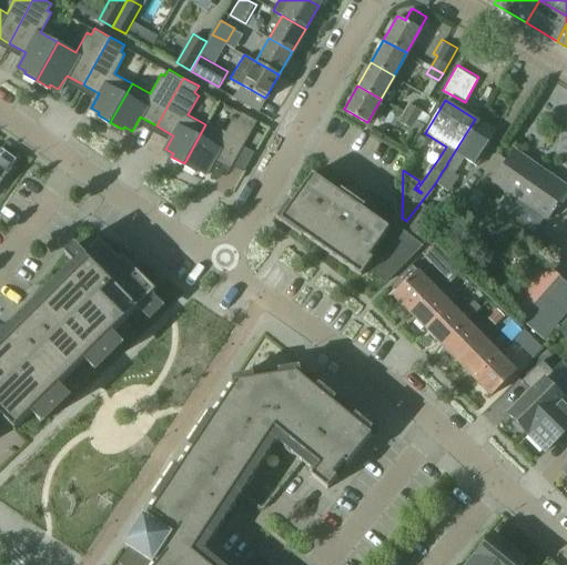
[(409,101),(403,111),(425,123),(431,113),(409,101)]
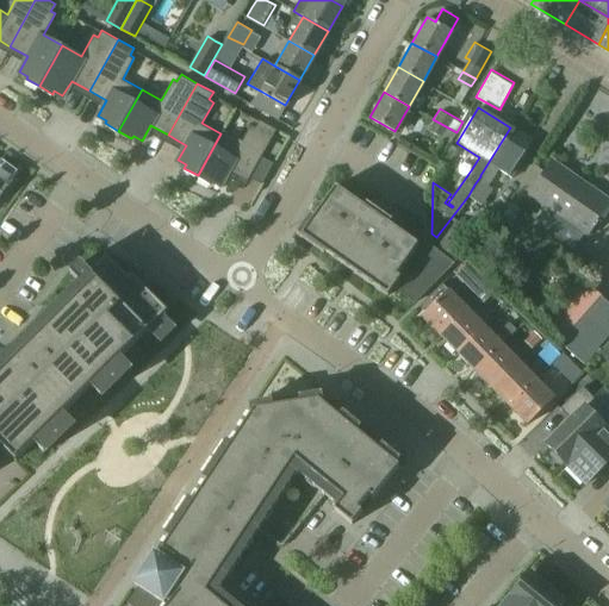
[(221,133),(198,175),(211,182),(212,180),(221,185),(229,169),(248,180),(277,127),(260,118),(256,126),(252,124),(240,144),(221,133)]
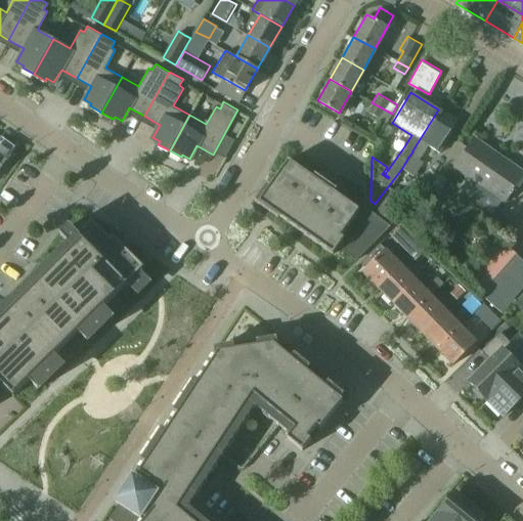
[(392,114),(372,102),(367,111),(387,122),(392,114)]
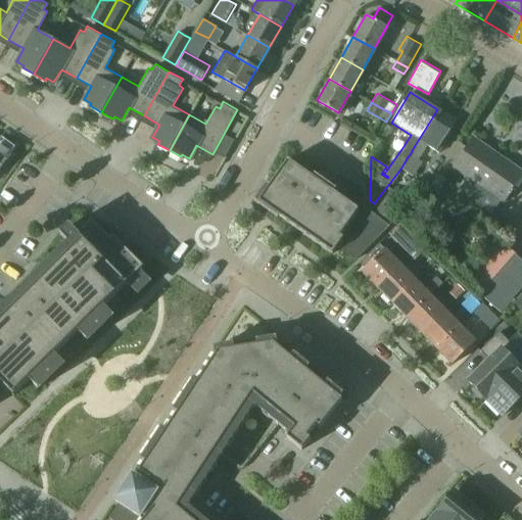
[(412,151),(407,158),(401,168),(413,175),(423,160),(418,157),(419,155),(426,144),(435,150),(454,120),(437,109),(412,150),(412,151)]
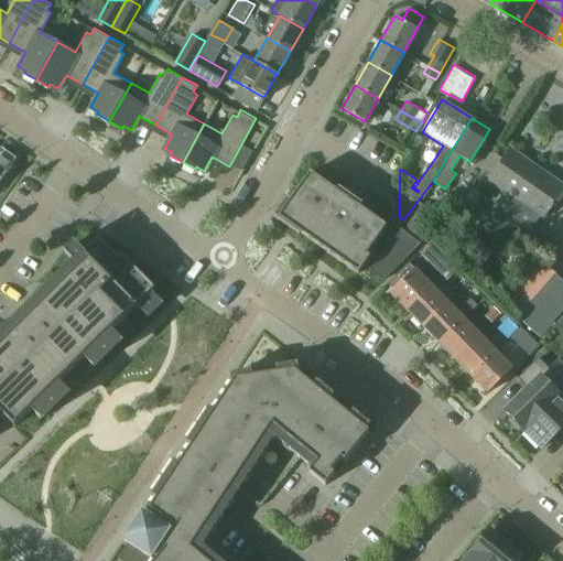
[(562,182),(510,148),(504,157),(488,180),(542,216),(562,186),(562,182)]
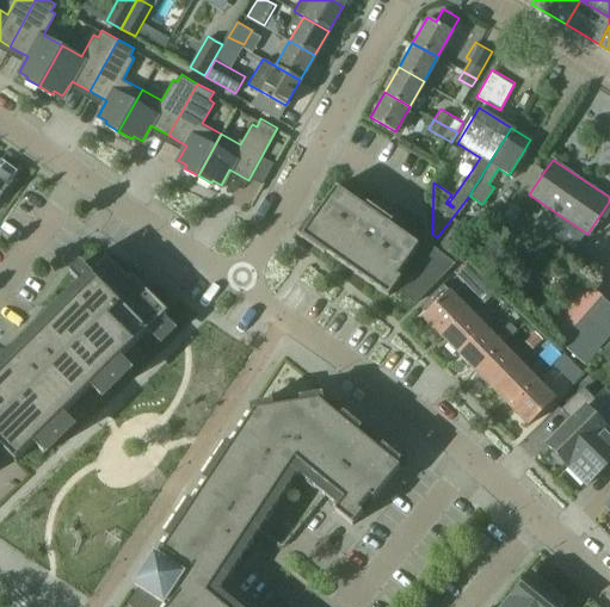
[(0,163),(0,200),(6,193),(4,192),(13,178),(11,175),(12,173),(0,163)]
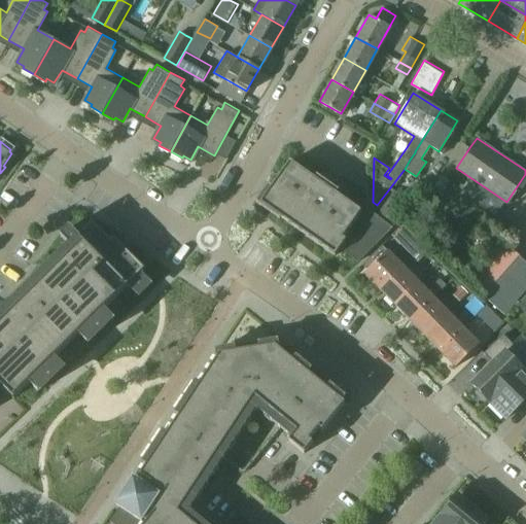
[(296,226),(327,181),(317,175),(316,177),(290,159),(272,185),(269,183),(256,200),(280,216),(281,215),(296,226)]
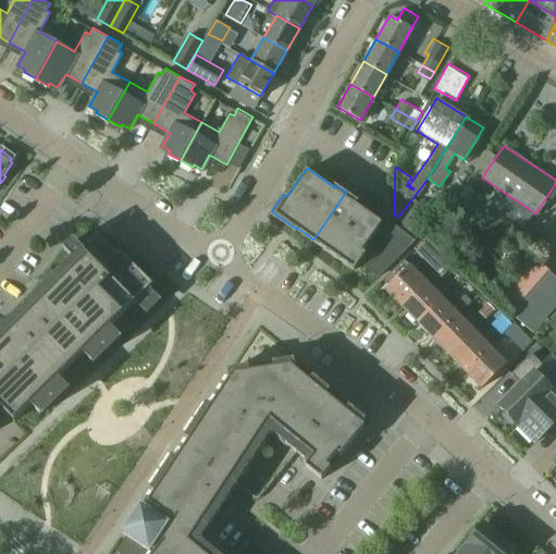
[(346,192),(313,239),(355,269),(367,251),(362,249),(383,221),(356,201),(357,199),(346,192)]
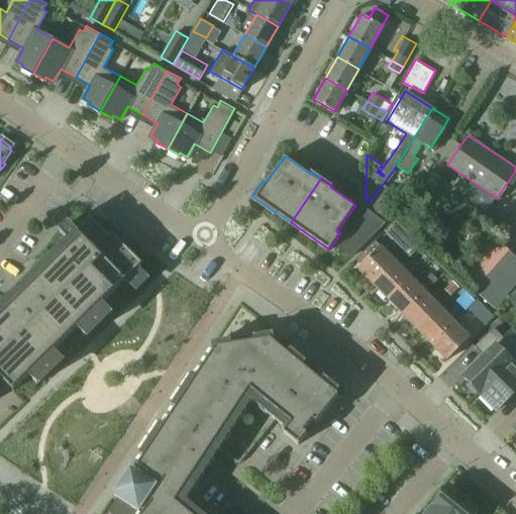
[(387,186),(372,206),(388,219),(404,200),(387,186)]
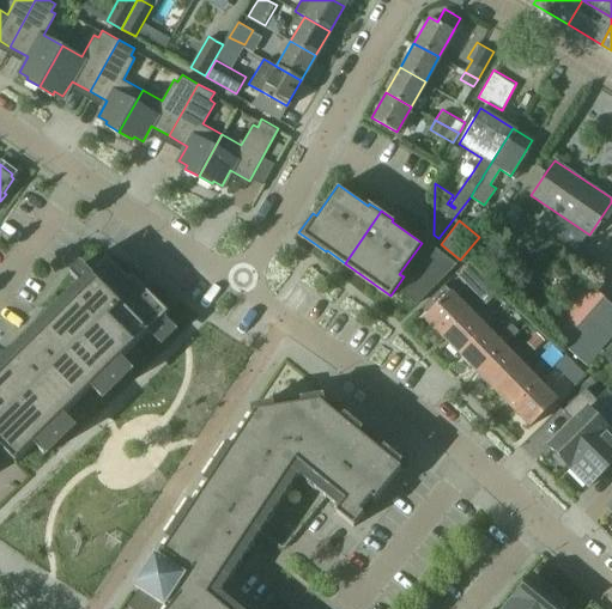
[(456,262),(434,245),(403,291),(417,302),(456,262)]
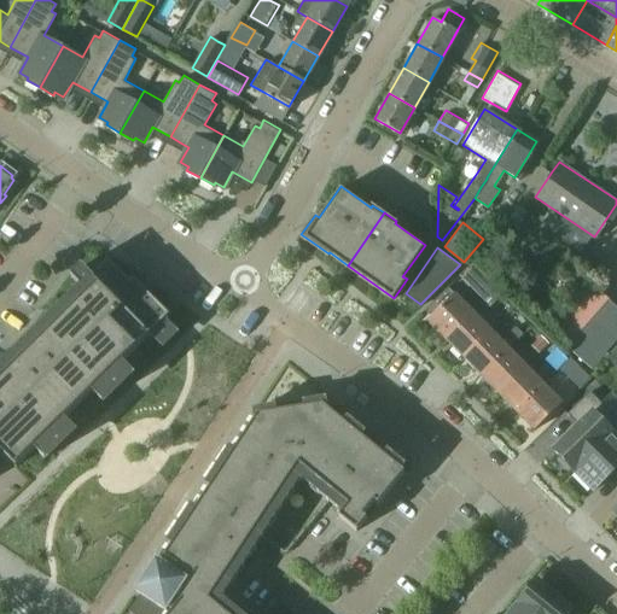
[(0,448),(0,449),(17,466),(35,446),(45,456),(45,457),(46,456),(74,428),(75,427),(74,426),(65,417),(93,390),(102,398),(103,399),(104,398),(132,370),(133,369),(132,369),(122,360),(150,332),(159,341),(161,343),(162,341),(161,341),(174,328),(175,327),(166,317),(170,313),(134,276),(131,280),(108,257),(92,274),(82,264),(71,275),(81,285),(0,364),(0,448)]
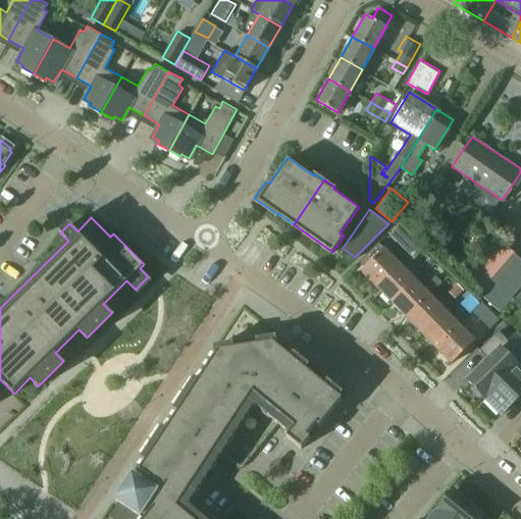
[(409,253),(417,244),(408,235),(399,244),(409,253)]
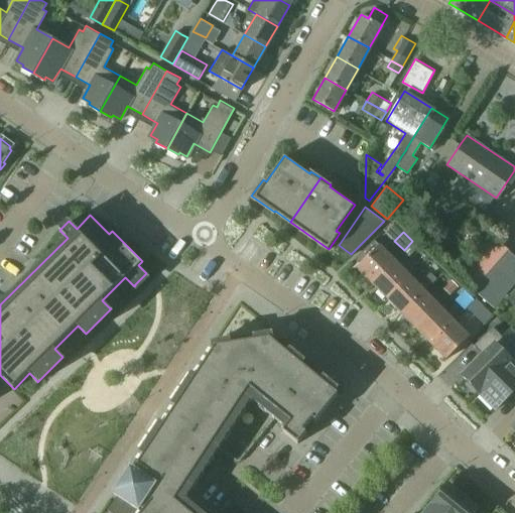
[(422,251),(412,241),(404,250),(414,259),(422,251)]
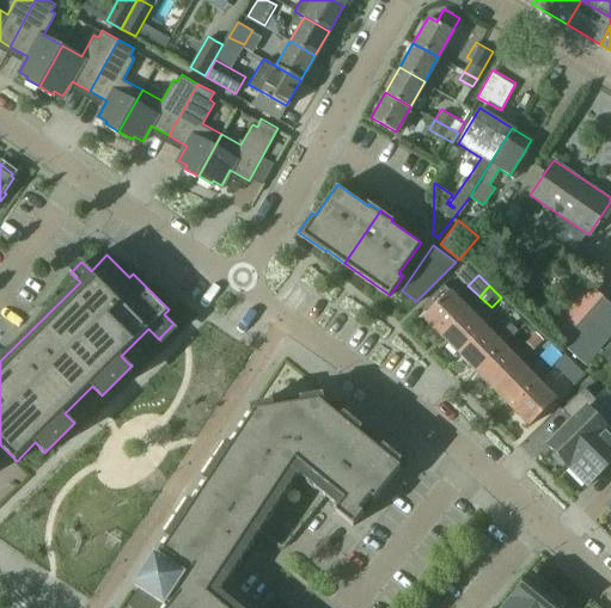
[(440,336),(468,308),(450,290),(422,318),(440,336)]
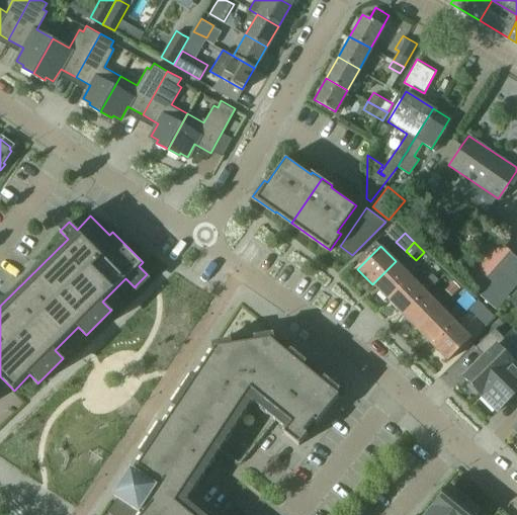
[(516,255),(512,251),(478,290),(497,308),(516,283),(516,255)]
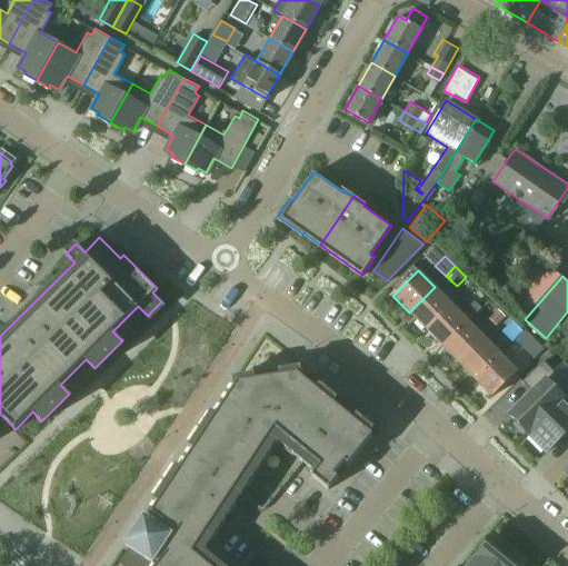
[(409,313),(426,329),(451,304),(435,287),(409,313)]
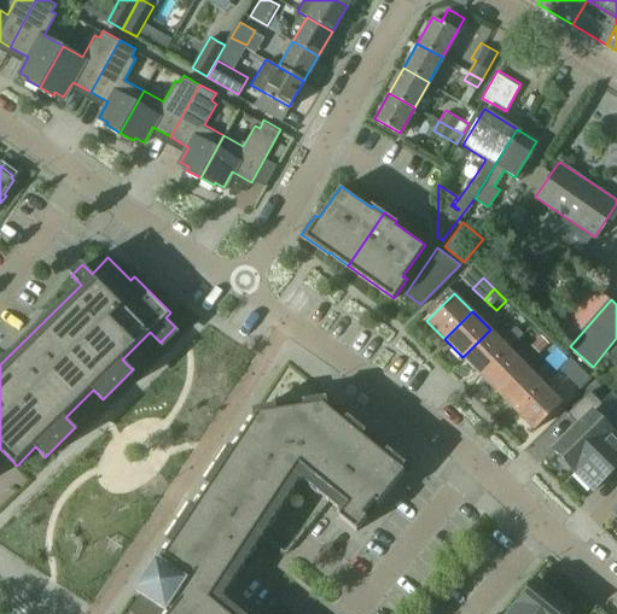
[(490,329),(463,357),(465,358),(475,368),(481,374),(507,348),(508,348),(523,333),(514,325),(500,339),(490,329)]
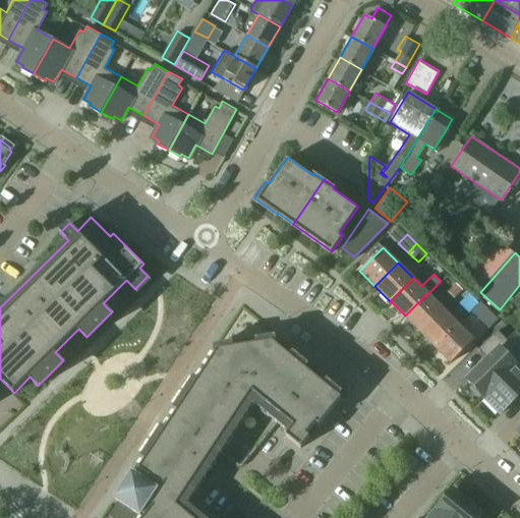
[(457,282),(449,289),(455,296),(463,288),(457,282)]
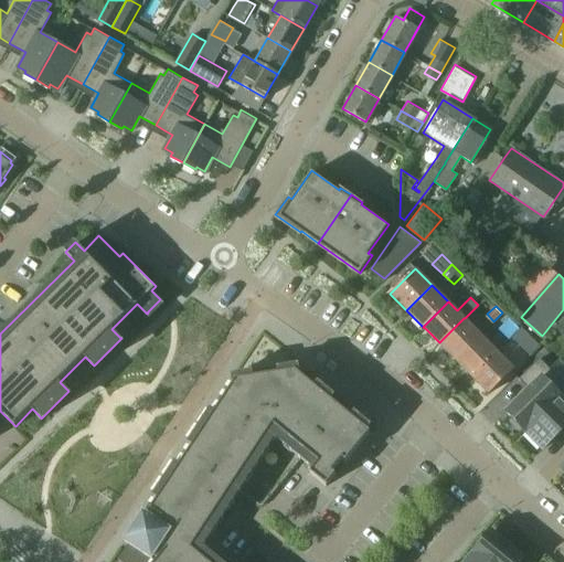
[(510,317),(499,327),(510,337),(520,327),(510,317)]
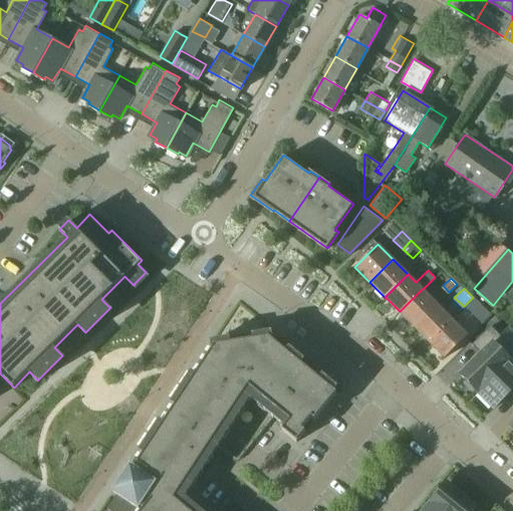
[(400,311),(415,326),(437,304),(423,289),(422,289),(400,311)]
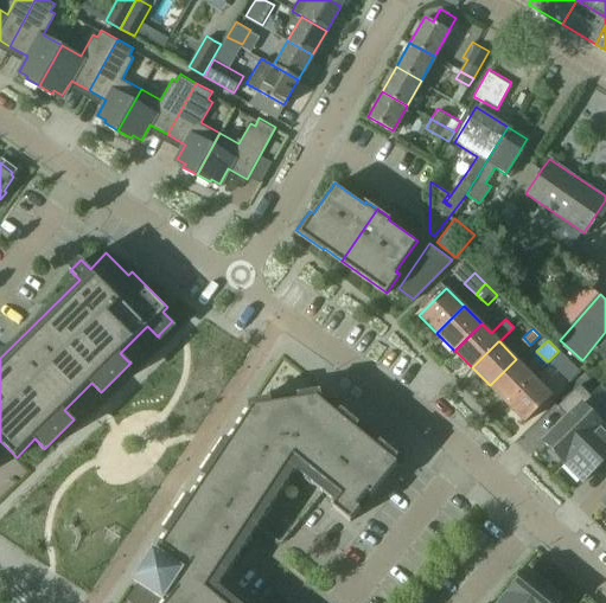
[(557,353),(550,359),(560,369),(571,358),(561,350),(557,353)]
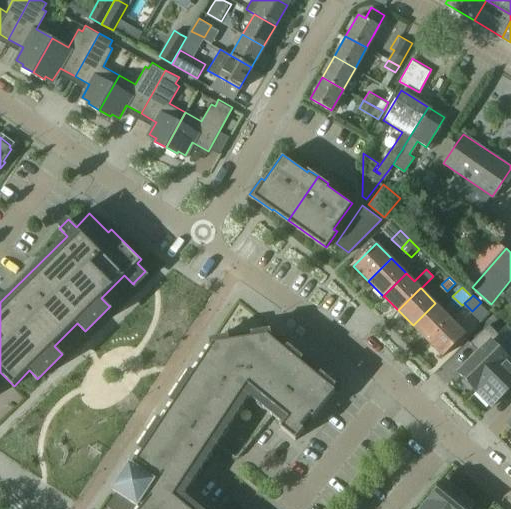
[(413,325),(428,340),(450,318),(435,303),(413,325)]
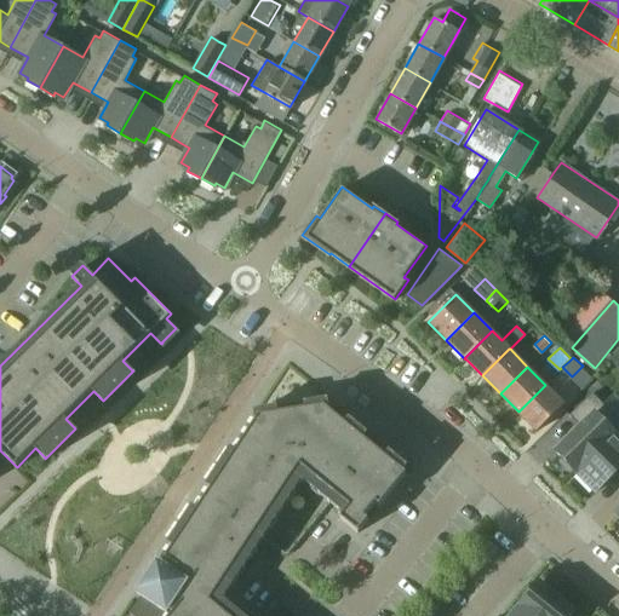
[(563,403),(545,385),(519,412),(537,430),(563,403)]
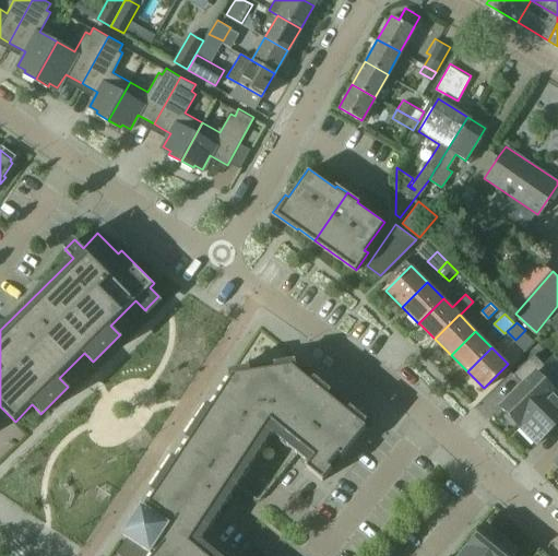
[(501,405),(520,423),(557,386),(557,376),(534,353),(514,373),(524,382),(501,405)]
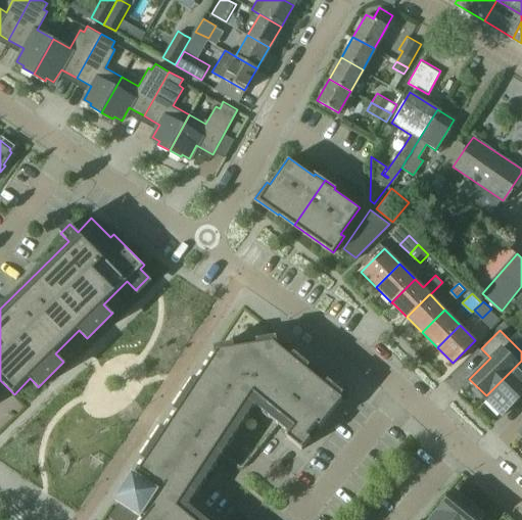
[(277,343),(276,336),(257,339),(258,343),(234,347),(233,343),(215,345),(216,353),(198,380),(195,378),(175,408),(179,410),(165,429),(162,427),(143,457),(146,459),(139,470),(141,472),(138,476),(133,472),(115,499),(122,503),(114,514),(121,519),(210,519),(207,517),(206,519),(205,518),(197,512),(197,511),(196,511),(198,508),(190,502),(191,502),(190,501),(195,493),(196,493),(196,492),(198,493),(201,487),(200,486),(201,485),(200,485),(205,477),(206,478),(206,477),(206,476),(211,469),(212,468),(214,469),(218,463),(217,462),(218,461),(217,461),(222,453),(223,454),(223,453),(223,452),(228,444),(229,443),(230,444),(234,438),(233,437),(234,436),(233,436),(238,428),(239,429),(239,427),(244,420),(245,419),(246,420),(250,414),(249,413),(249,412),(254,404),(254,405),(255,404),(263,410),(264,411),(263,412),(268,416),(269,415),(270,416),(278,422),(277,422),(278,423),(279,422),(286,428),(285,429),(286,429),(286,430),(289,433),(287,435),(302,447),(311,437),(307,434),(317,423),(320,426),(343,398),(340,395),(342,392),(328,380),(326,384),(306,368),(309,365),(294,353),(292,357),(277,343)]
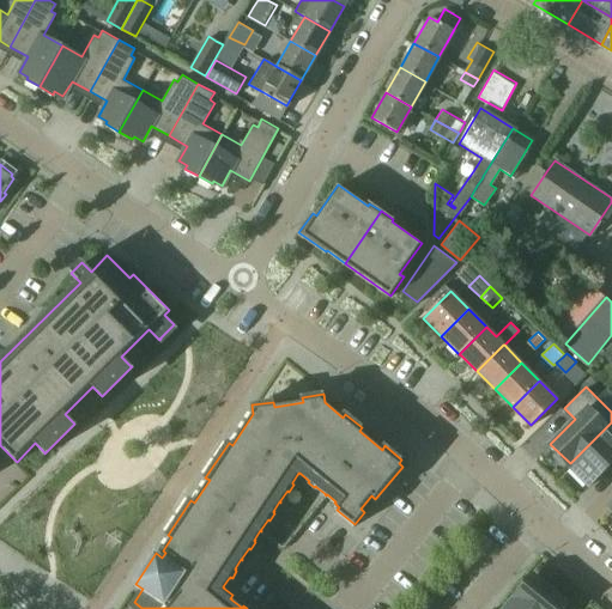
[(611,422),(570,463),(589,483),(611,462),(611,422)]
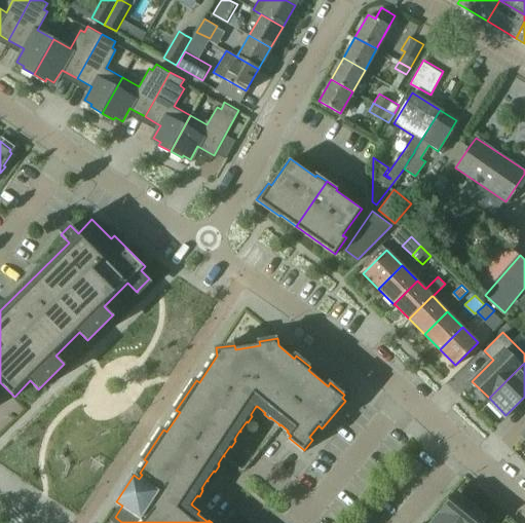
[(441,509),(458,522),(481,522),(487,517),(457,492),(451,500),(450,499),(441,509)]
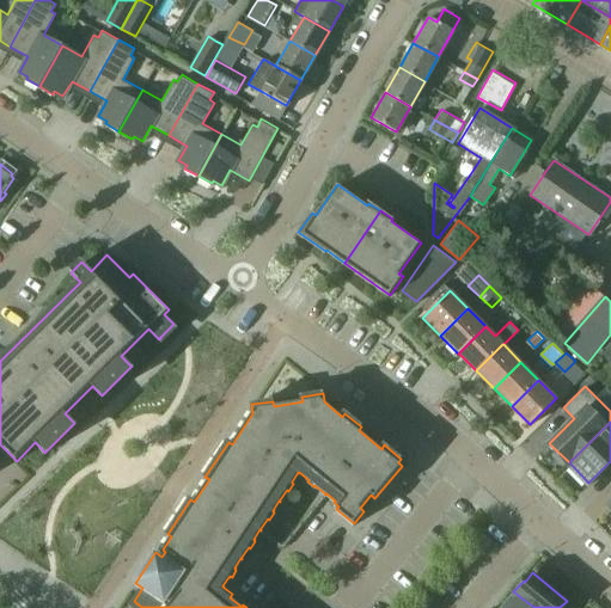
[(506,605),(502,607),(533,607),(513,591),(505,603),(506,605)]
